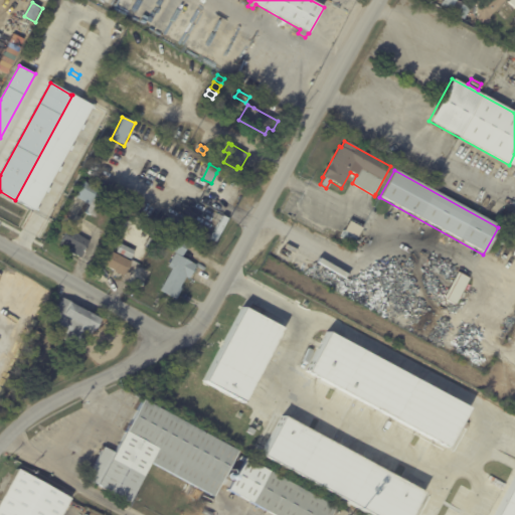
[(87,203),(76,197),(84,182),(99,190),(98,192),(102,194),(98,201),(103,204),(96,217),(87,212),(90,205),(87,203)]
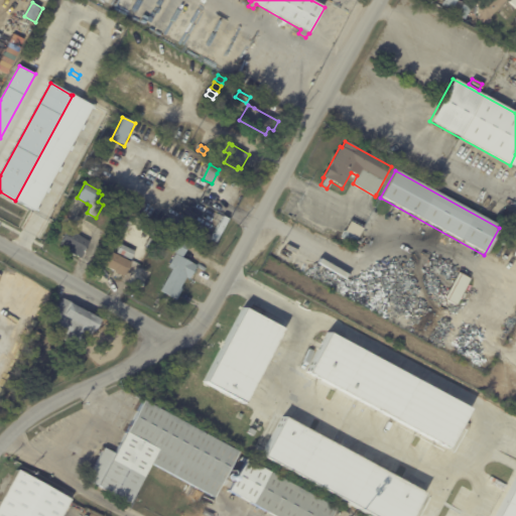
[(229,219),(217,242),(212,239),(224,216),(229,219)]
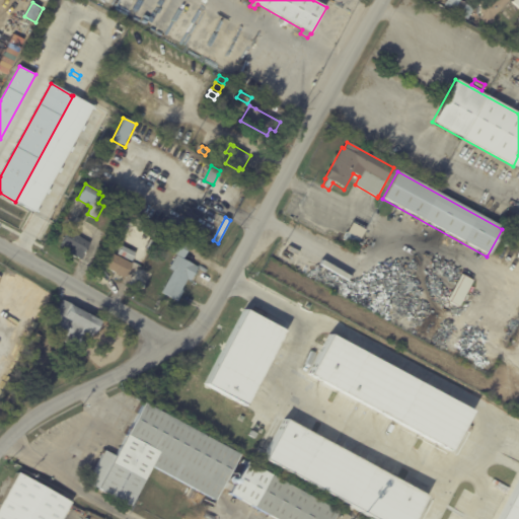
[(355,246),(342,239),(350,223),(362,229),(357,238),(359,238),(355,246)]
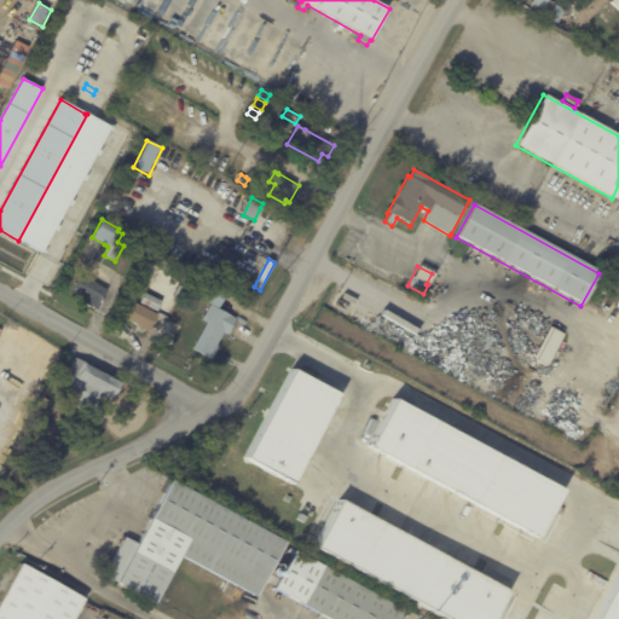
[(111,293),(99,312),(86,304),(87,302),(75,294),(86,276),(111,293)]
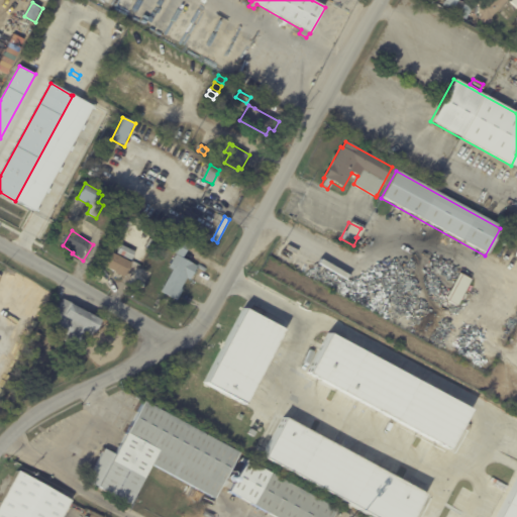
[(191,250),(186,260),(200,268),(192,281),(189,279),(183,290),(185,291),(179,302),(163,293),(176,270),(172,268),(179,254),(168,248),(175,235),(193,246),(191,250)]
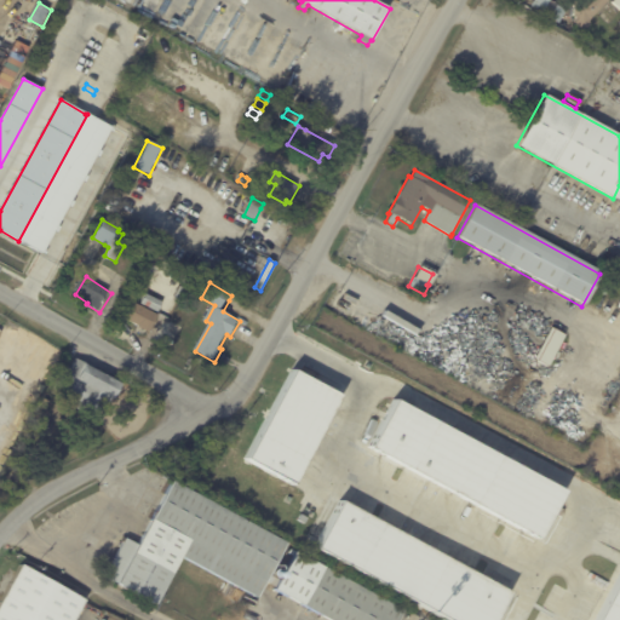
[(164,303),(159,313),(142,304),(147,294),(164,303)]
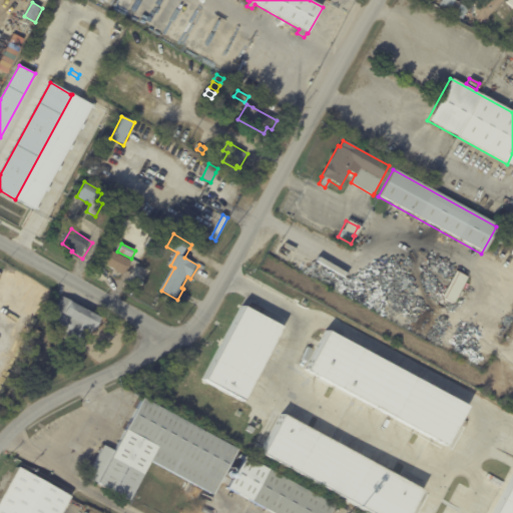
[(130,261),(122,276),(113,271),(114,270),(101,264),(108,249),(130,261)]
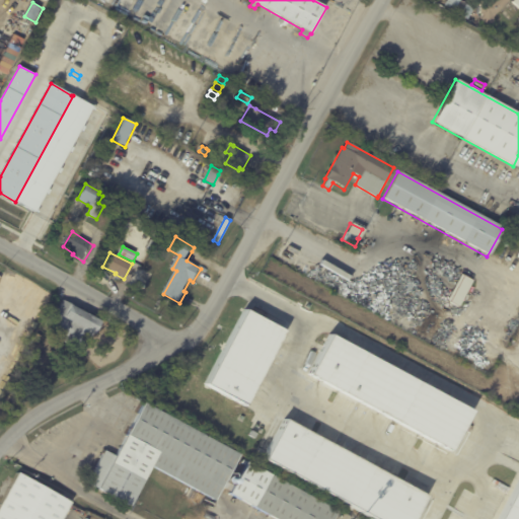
[(20,274),(17,280),(12,278),(15,271),(20,274)]
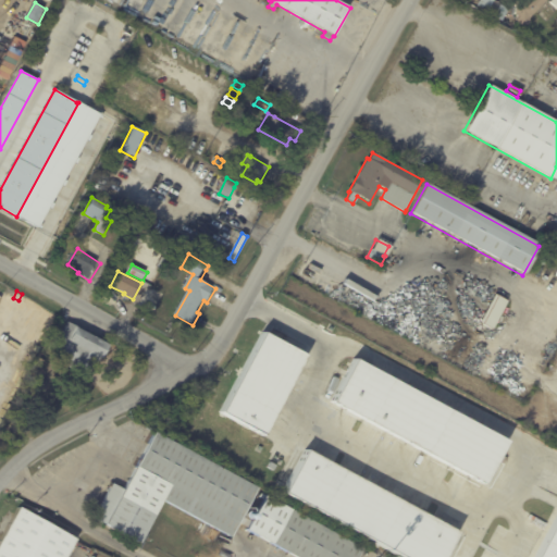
[(494,295),(505,300),(491,329),(479,323),(494,295)]
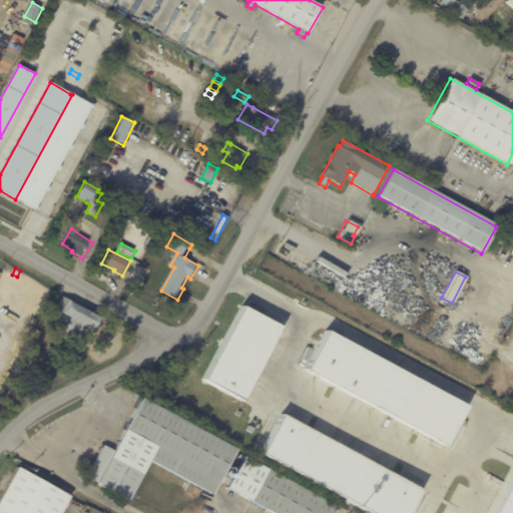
[(88,309),(103,317),(97,330),(92,328),(82,347),(66,339),(71,330),(51,320),(63,296),(88,309)]
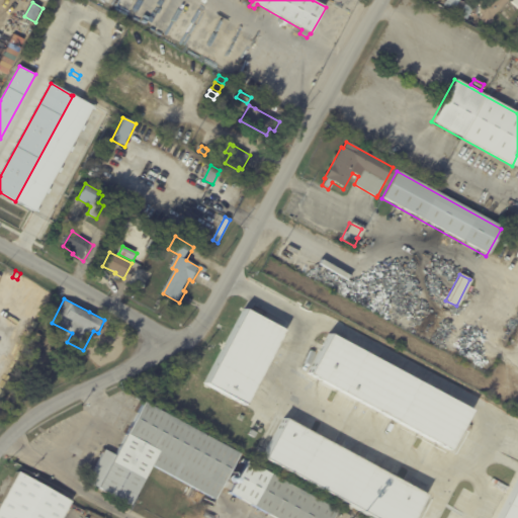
[(203,381),(243,308),(282,329),(244,403),(203,381)]
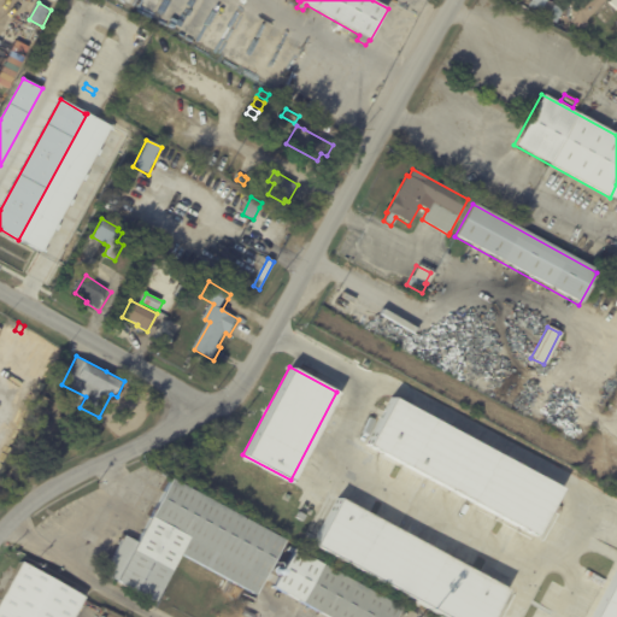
[(532,534),(364,444),(389,398),(556,488),(532,534)]
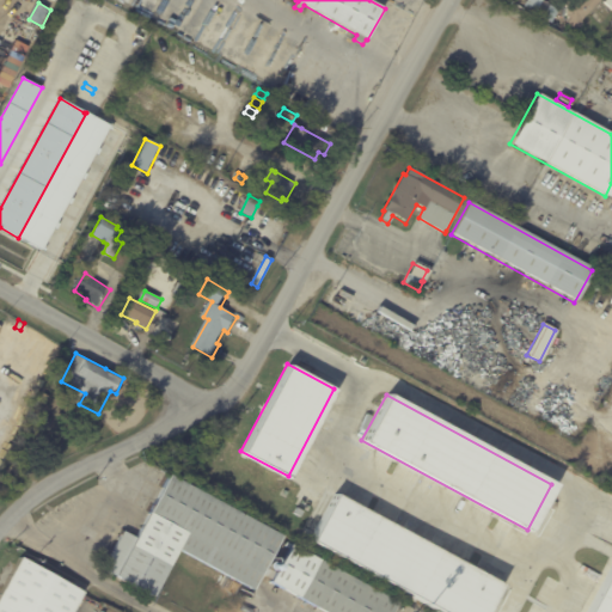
[(0,471),(7,460),(16,465),(10,477),(0,471)]
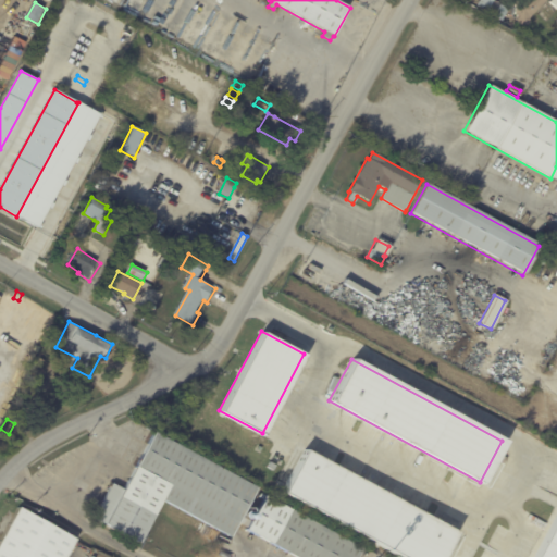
[(237,525),(231,536),(163,499),(140,543),(95,517),(112,484),(124,491),(156,432),(258,487),(237,525)]
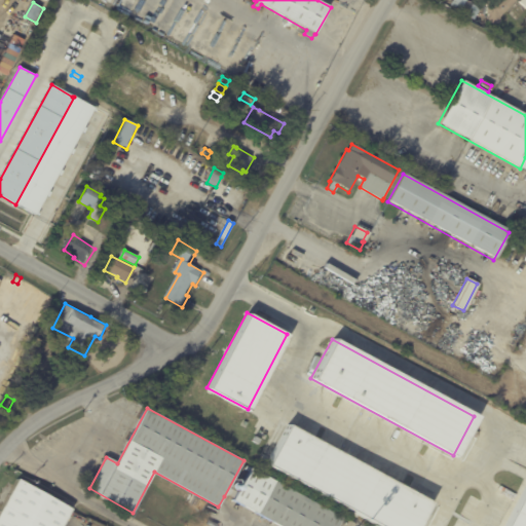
[(287,423),(430,500),(416,525),(379,525),(265,463),(287,423)]
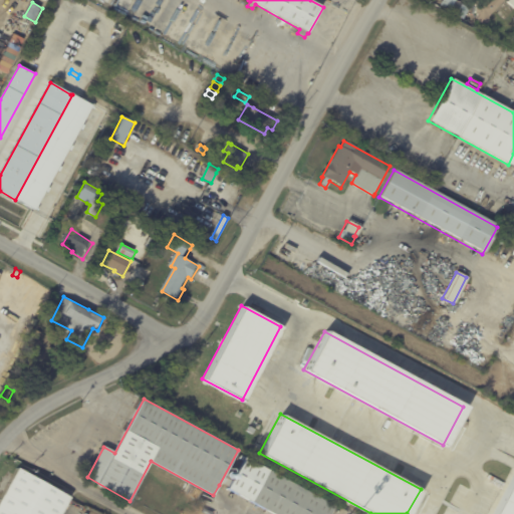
[(327,513),(273,513),(226,488),(243,457),(332,506),(327,513)]
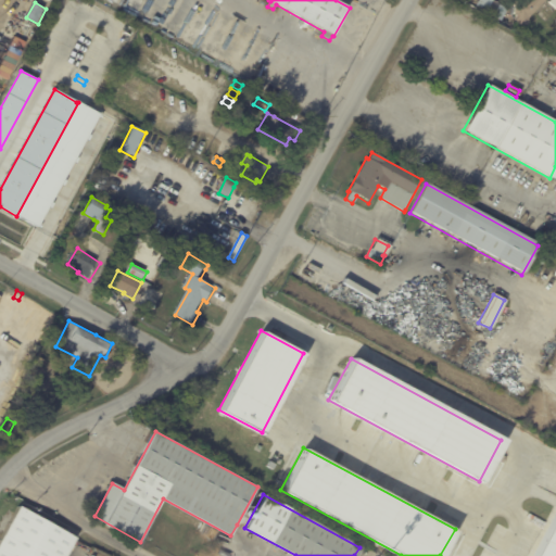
[(75,536),(64,555),(0,555),(0,539),(19,506),(75,536)]
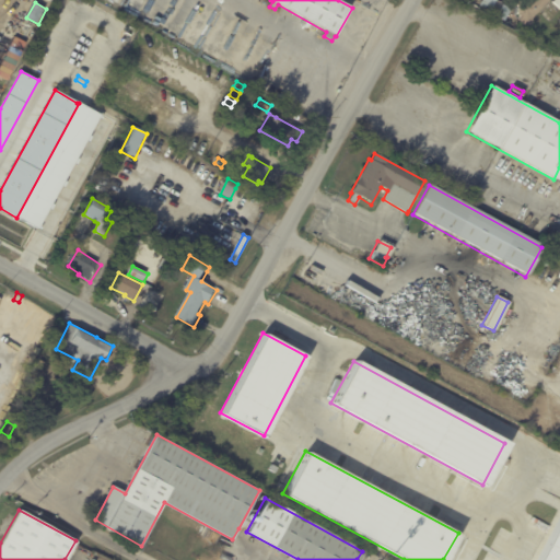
[(559,559),(534,559),(559,513),(559,559)]
